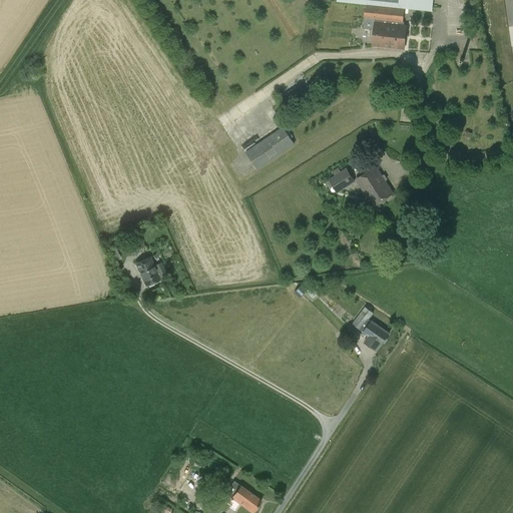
[(337,0),(338,1),(431,10),(432,0),(337,0)]
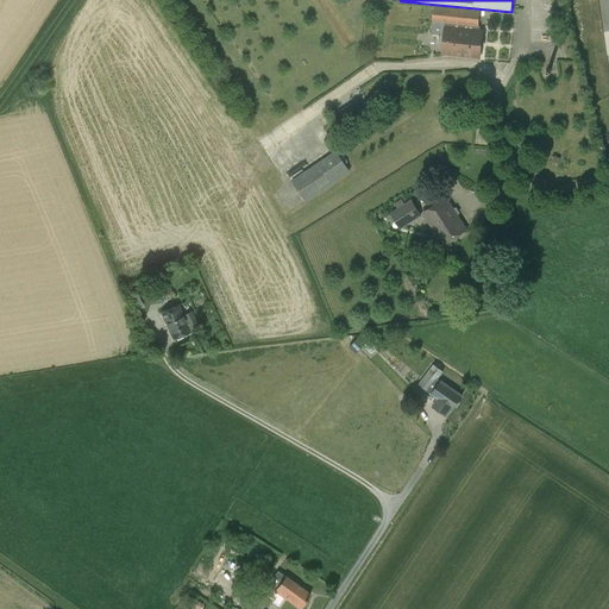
[(608,0),(597,0),(608,39),(608,0)]
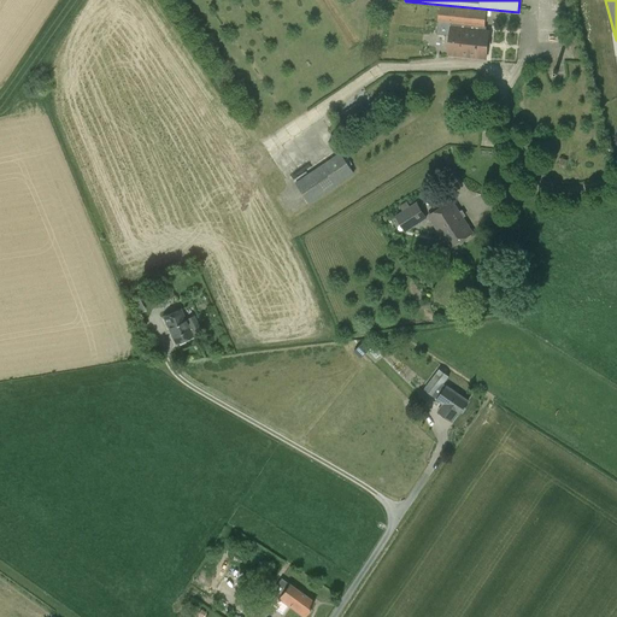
[(487,27),(485,27),(487,11),(440,6),(436,34),(450,35),(448,53),(487,58),(489,30),(486,30),(487,27)]
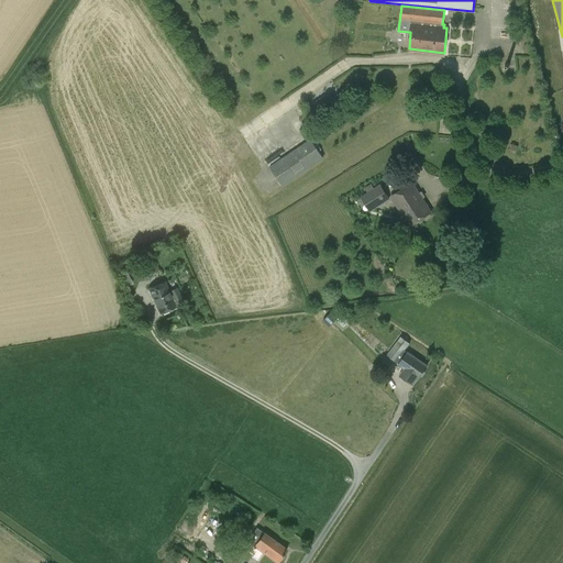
[(283,186),(324,157),(312,138),(269,166),(283,186)]
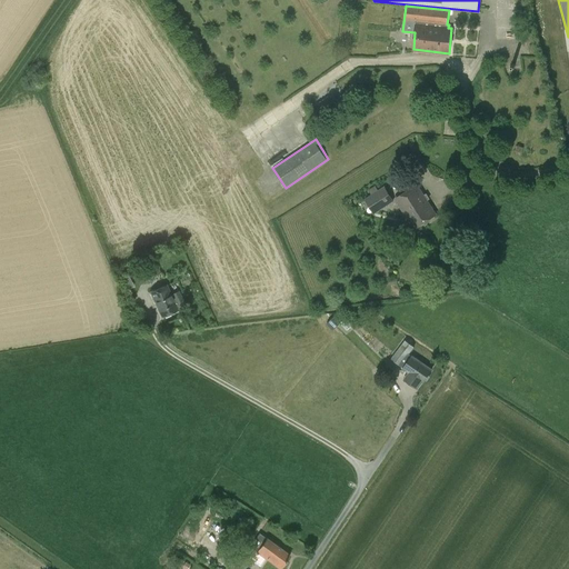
[(415,228),(436,215),(417,185),(396,199),(415,228)]
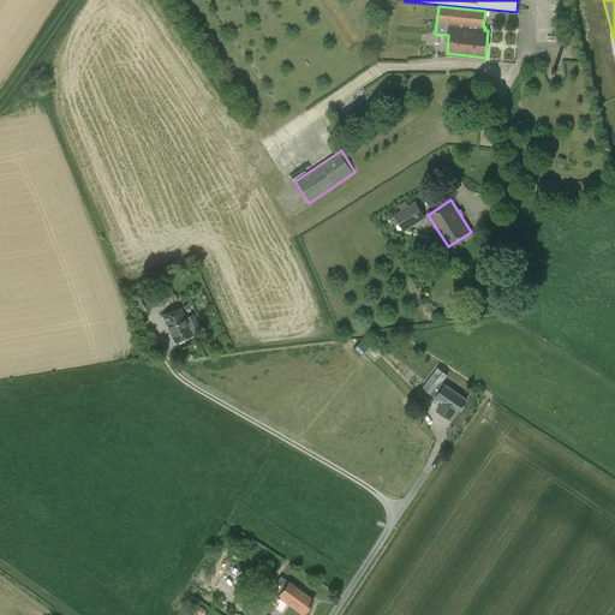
[(394,214),(404,232),(412,227),(427,218),(416,201),(408,206),(406,201),(399,206),(401,209),(394,214)]
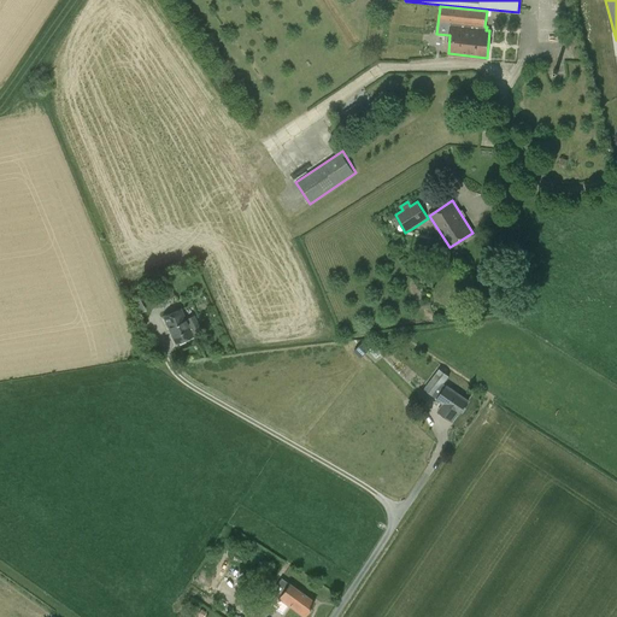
[(156,282),(163,300),(174,295),(166,278),(156,282)]
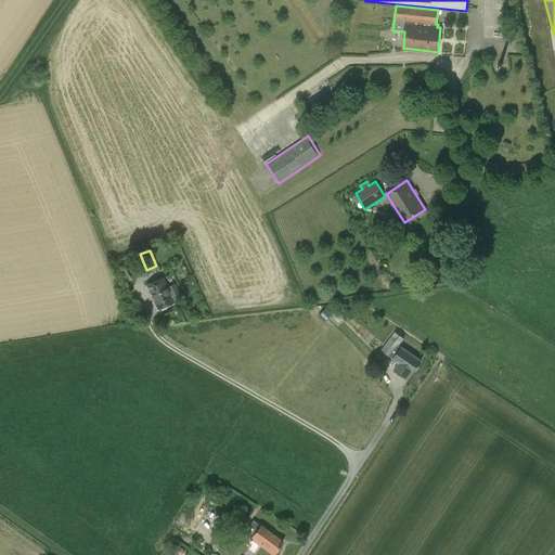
[(158,310),(173,302),(163,278),(146,285),(158,310)]
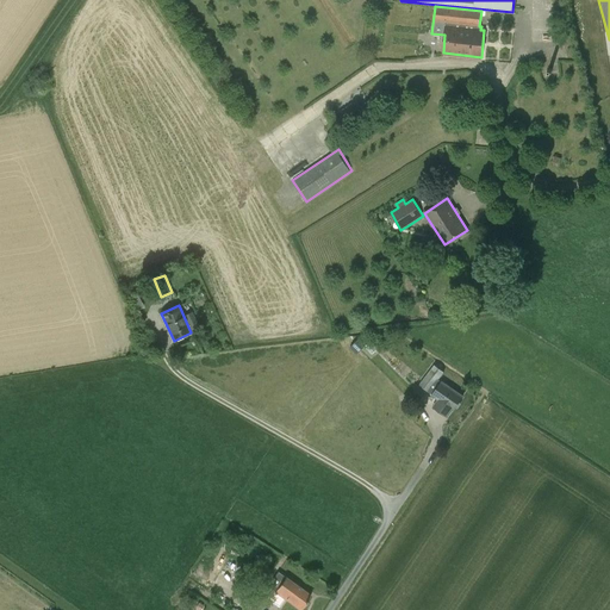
[(349,348),(356,354),(368,343),(361,336),(349,348)]
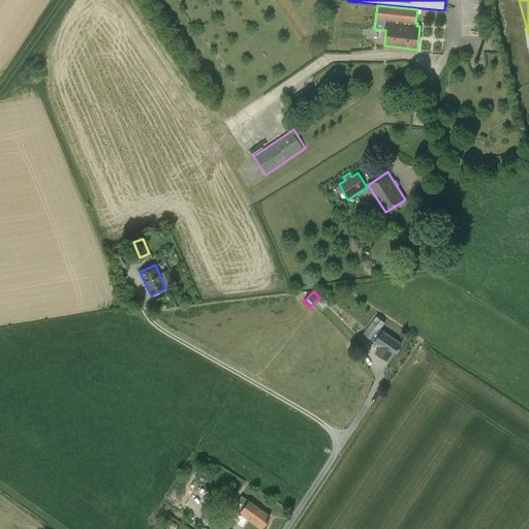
[(380,346),(393,354),(393,355),(401,344),(380,330),(385,322),(376,316),(364,334),(380,346)]
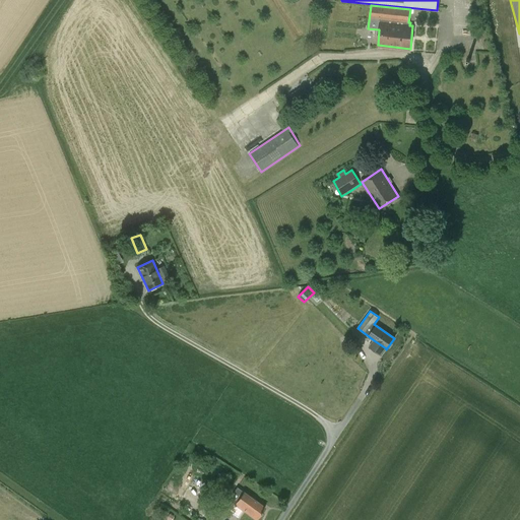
[(381,355),(386,348),(374,340),(370,347),(381,355)]
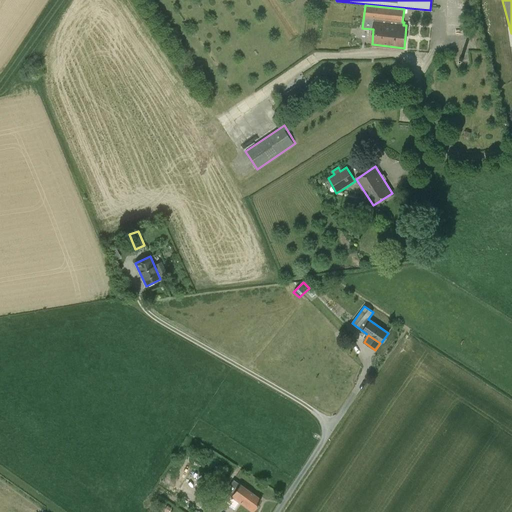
[(212,482),(203,476),(196,487),(204,493),(212,482)]
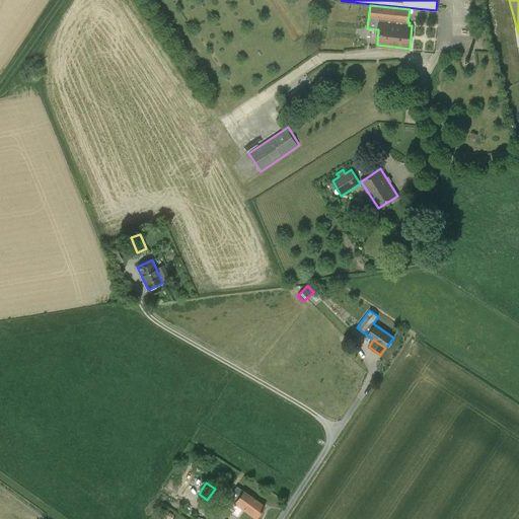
[(236,487),(228,499),(255,518),(265,507),(236,487)]
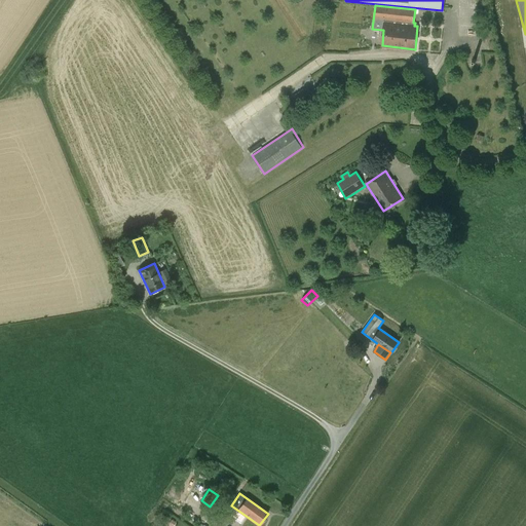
All buildings are outlined.
